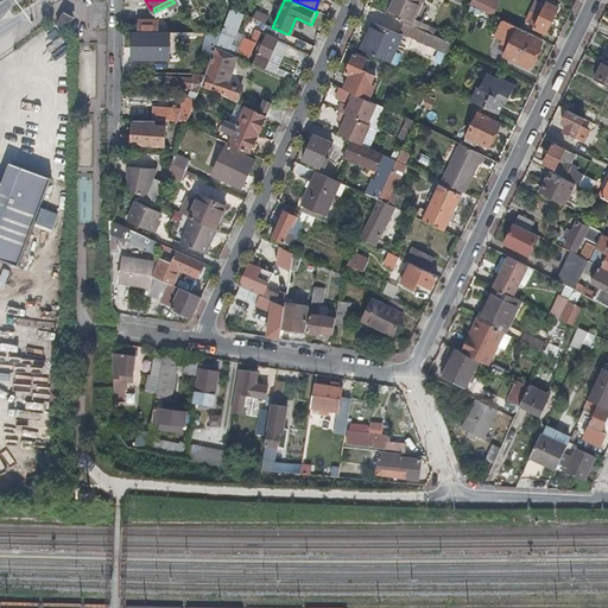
[(422,1),(422,0),(390,0),(385,13),(405,21),(410,25),(420,0),(422,1)]
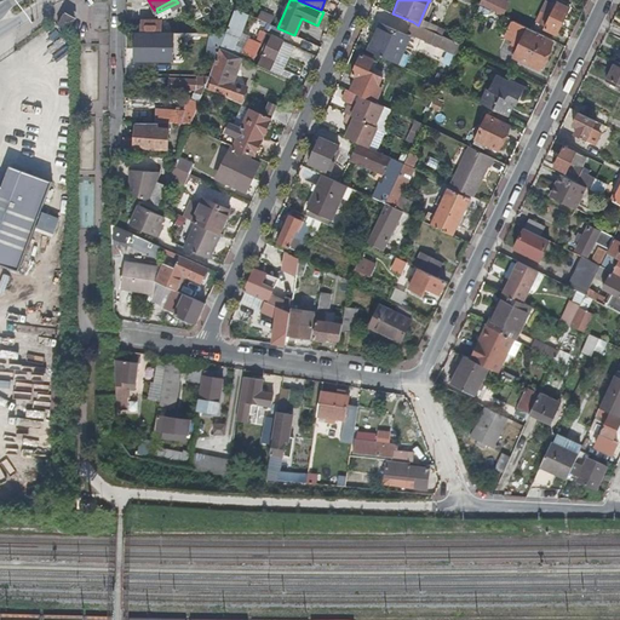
[(499,0),(481,0),(480,5),(503,16),(509,5),(499,0)]
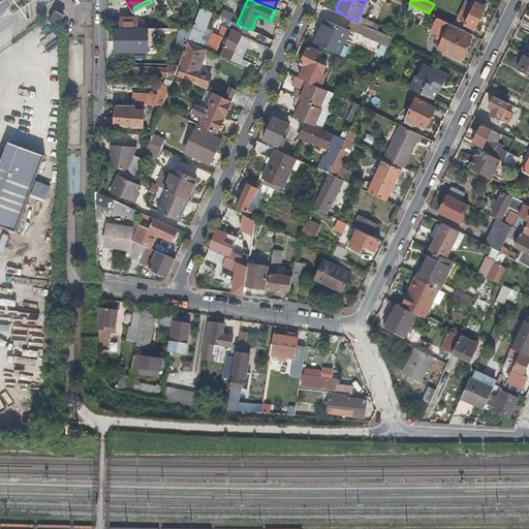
[(476,2),(466,24),(474,29),(486,6),(476,2)]
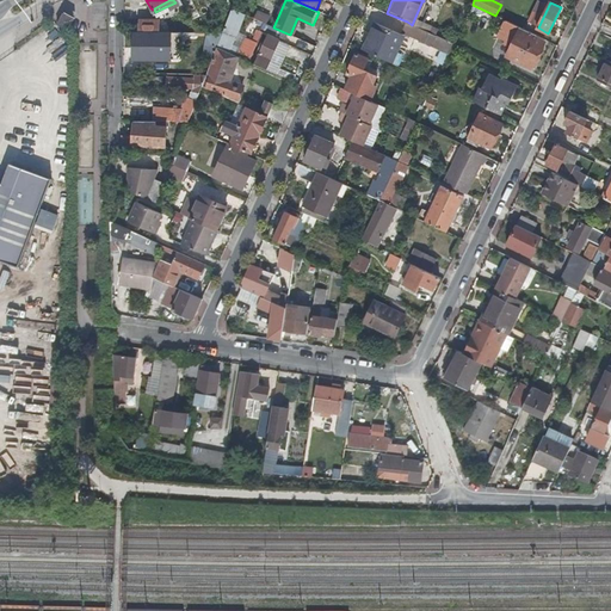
[(233,44),(244,14),(230,8),(222,34),(217,45),(216,48),(238,57),(242,48),(233,44)]
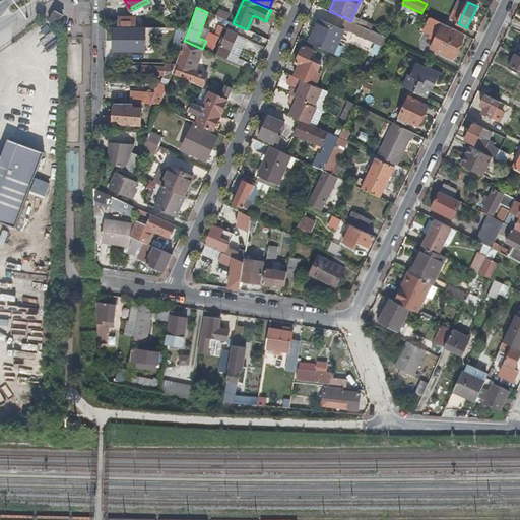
[(52,10),(47,20),(57,25),(62,15),(52,10)]
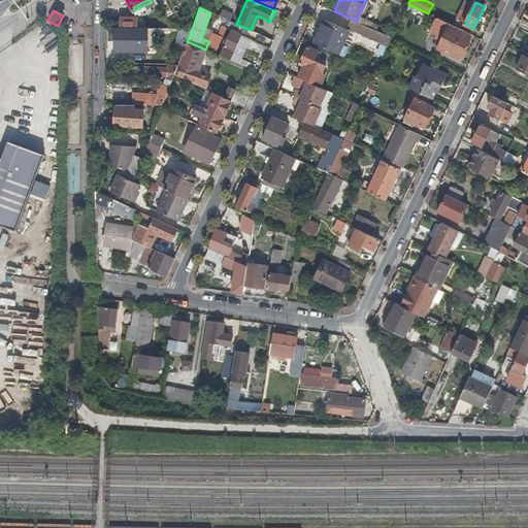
[(120,18),(120,28),(131,28),(138,28),(138,18),(120,18)]
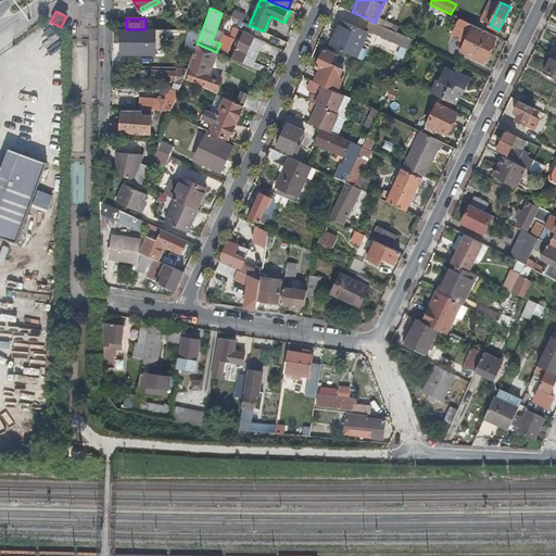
[(485,34),(487,32),(475,25),(460,19),(458,23),(454,32),(462,35),(459,39),(466,41),(462,50),(483,61),(495,38),(485,34)]
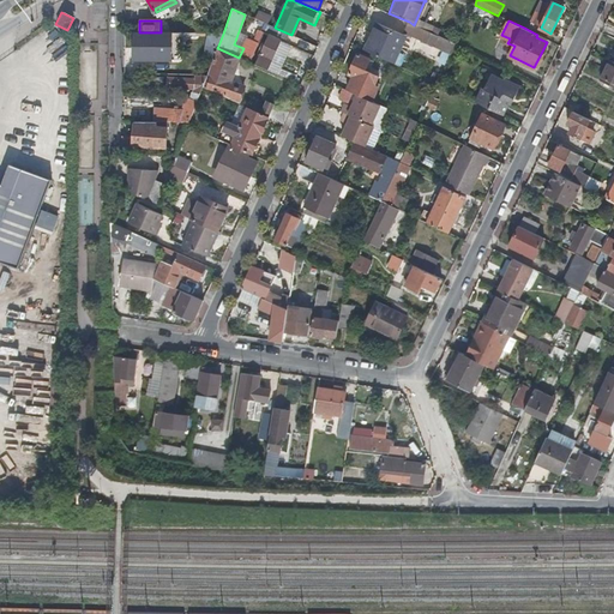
[(435,47),(440,36),(414,25),(409,22),(404,32),(408,34),(435,47)]
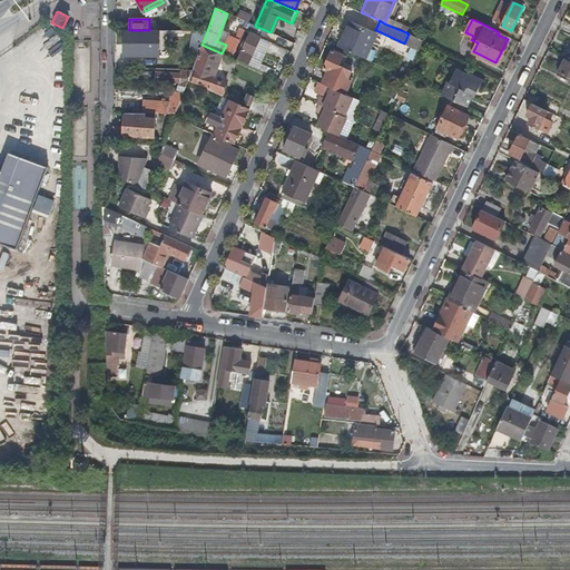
[(347,23),(338,43),(366,57),(379,31),(347,23)]
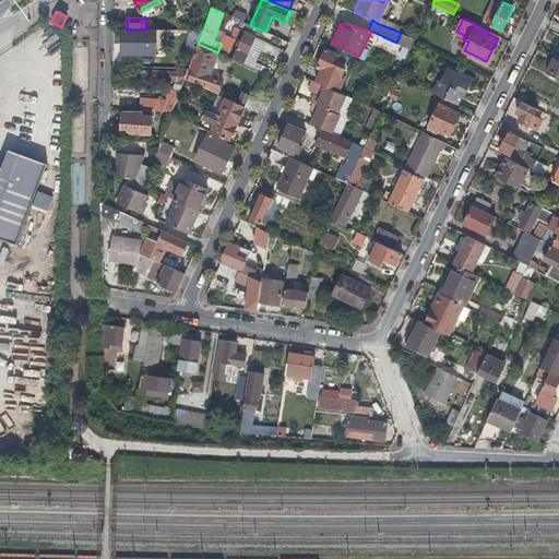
[(260,30),(250,25),(246,33),(256,37),(260,30)]
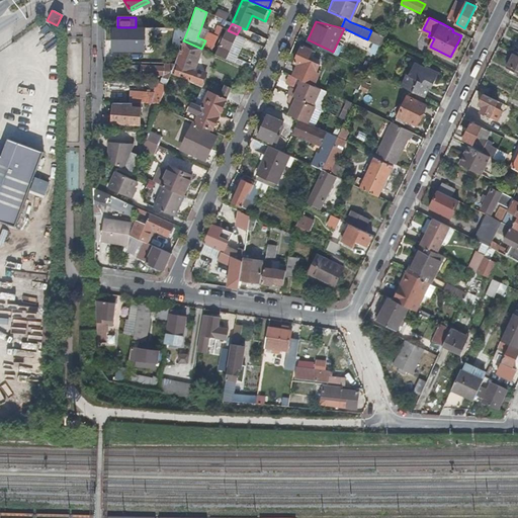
[(127,48),(128,27),(117,27),(114,27),(113,47),(127,48)]
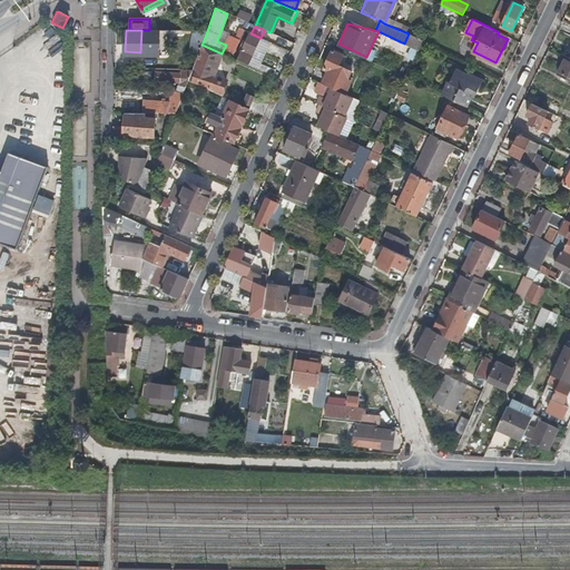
[(194,40),(203,42),(207,31),(196,31),(194,40)]
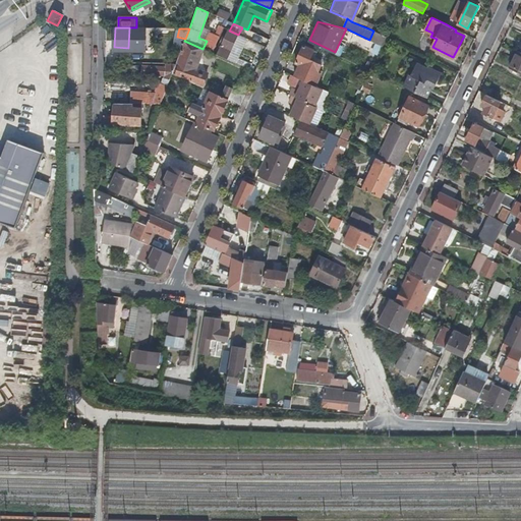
[(228,31),(217,55),(227,59),(238,36),(228,31)]
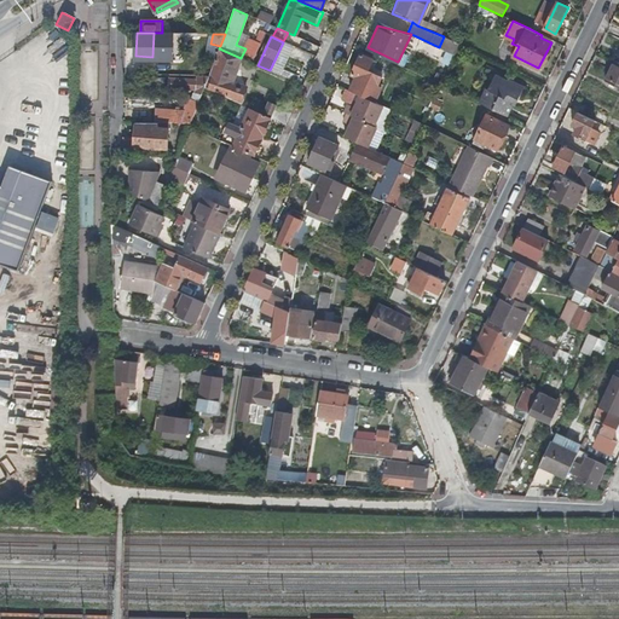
[(246,48),(241,58),(252,63),(261,42),(255,40),(250,38),(246,48)]
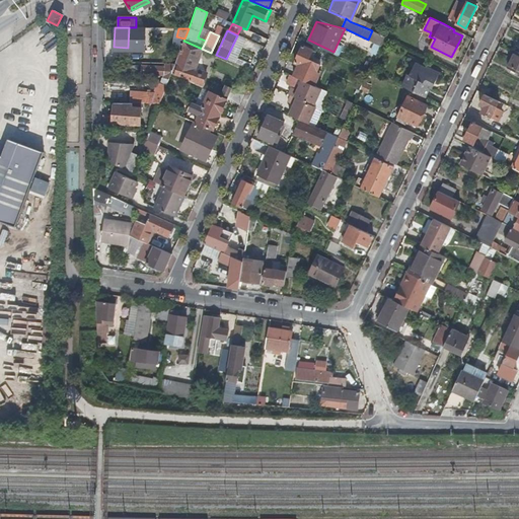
[(178,66),(175,75),(190,80),(190,81),(202,87),(207,73),(195,69),(202,49),(183,41),(176,61),(179,62),(178,66)]
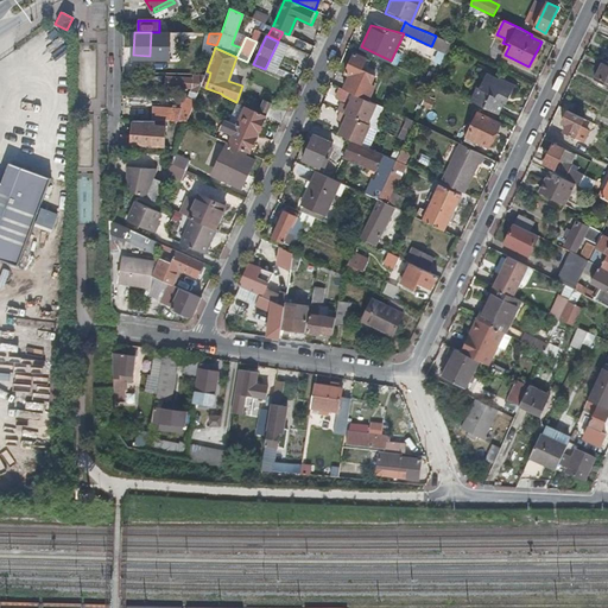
[(349,76),(343,89),(354,93),(367,100),(375,83),(372,81),(374,75),(365,70),(362,69),(366,58),(354,54),(344,74),(349,76)]
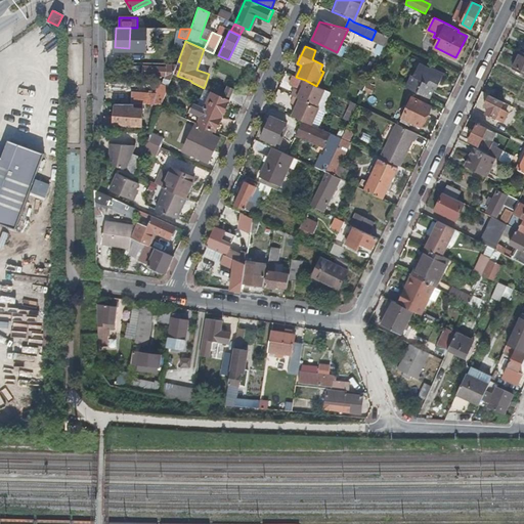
[(523,73),(523,52),(521,50),(512,68),(523,73)]
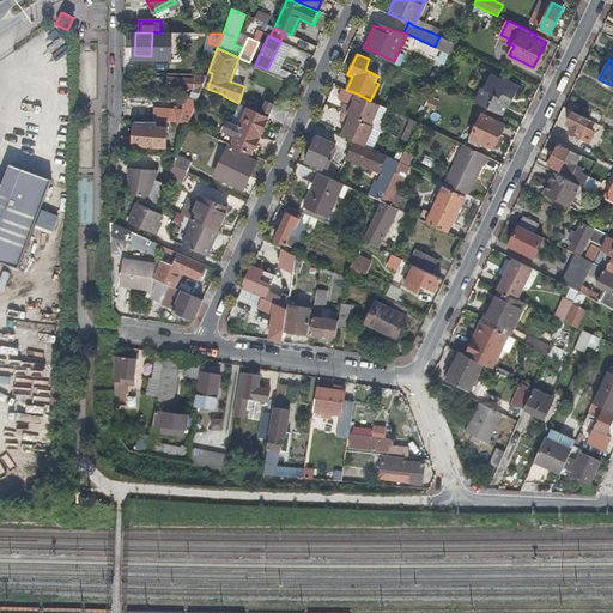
[(481,87),(474,101),(504,115),(513,97),(515,98),(521,85),(504,78),(504,79),(492,73),(484,89),(481,87)]
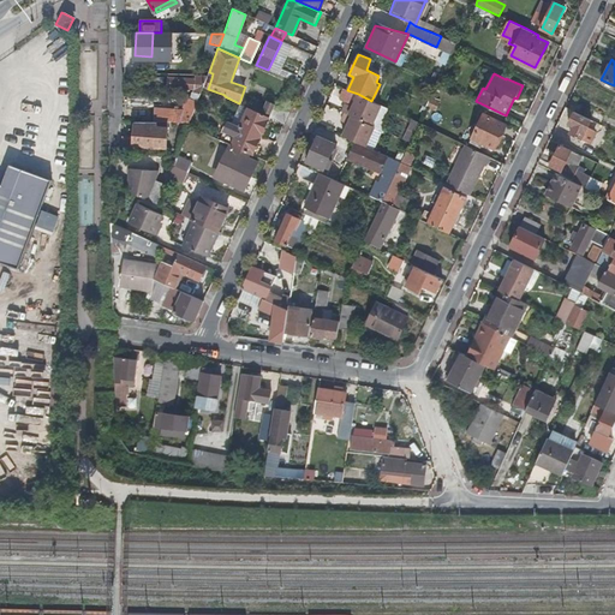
[(178,113),(173,123),(178,124),(179,124),(190,124),(196,107),(203,87),(207,77),(208,76),(196,76),(196,81),(169,81),(169,89),(196,89),(193,93),(191,99),(189,99),(181,114),(178,113)]
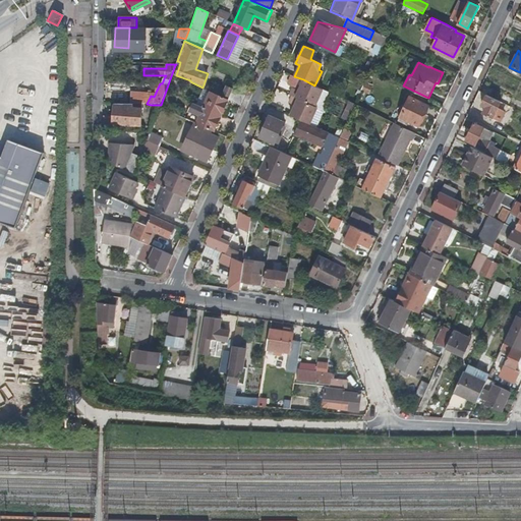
[(314,106),(323,89),(314,85),(303,79),(300,85),(298,90),(296,89),(293,88),(290,95),(292,96),(314,106)]
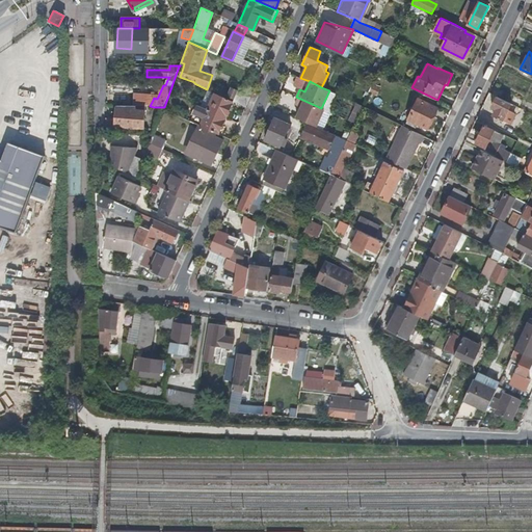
[(129,82),(114,82),(113,90),(129,91),(129,82)]
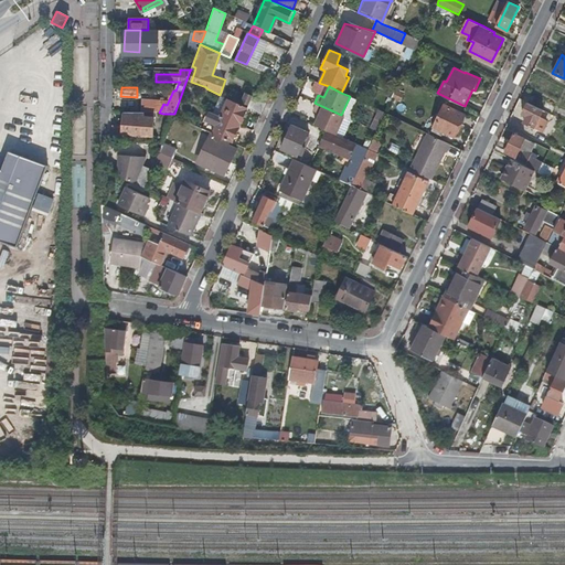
[(526,93),(523,99),(528,102),(535,106),(540,99),(526,93)]
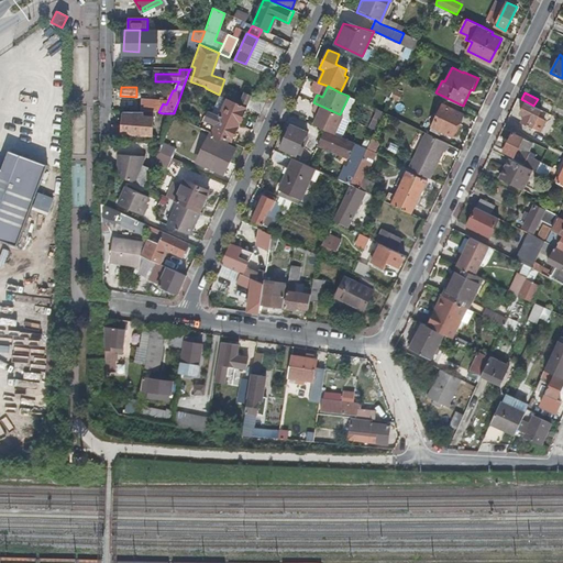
[(251,96),(246,107),(260,113),(265,102),(251,96)]
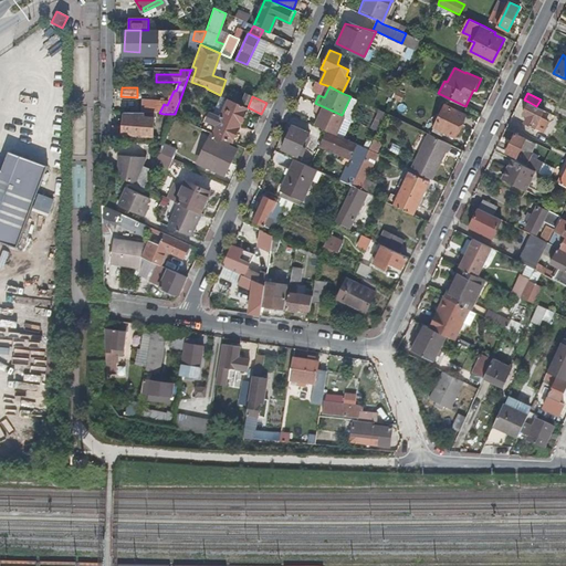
[(305,111),(310,101),(302,97),(297,107),(305,111)]
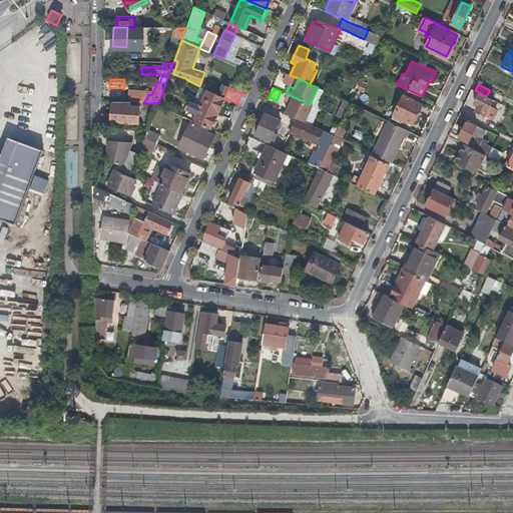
[(207,89),(200,105),(217,113),(224,97),(207,89)]
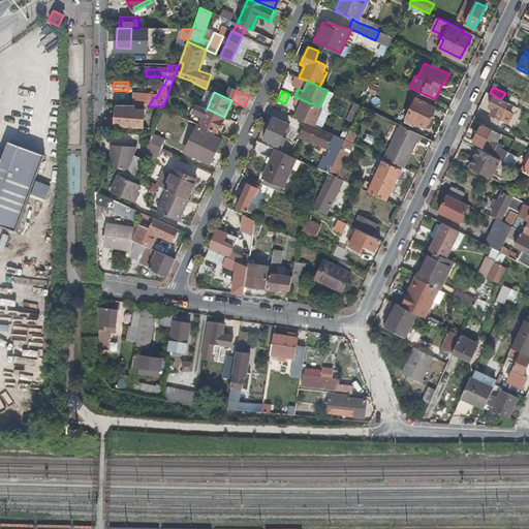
[(505,111),(506,107),(508,103),(509,102),(501,99),(494,95),(490,105),(494,109),(491,114),(504,120),(508,112),(505,111)]
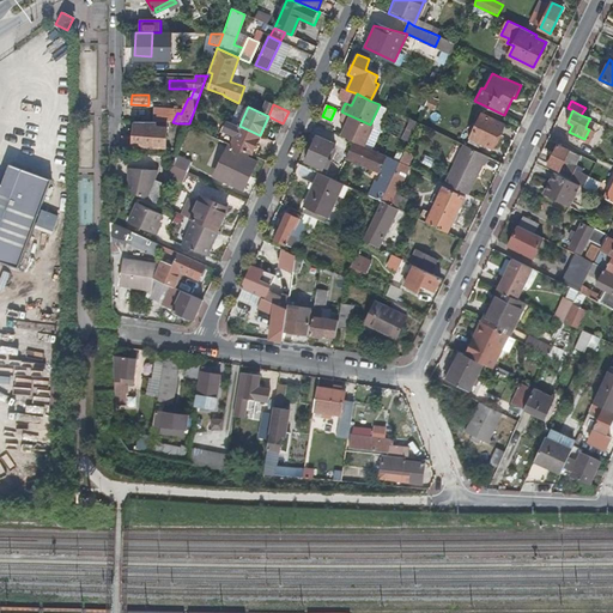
[(370,125),(344,113),(340,121),(344,122),(346,123),(344,129),(341,135),(364,145),(372,126),(370,125)]
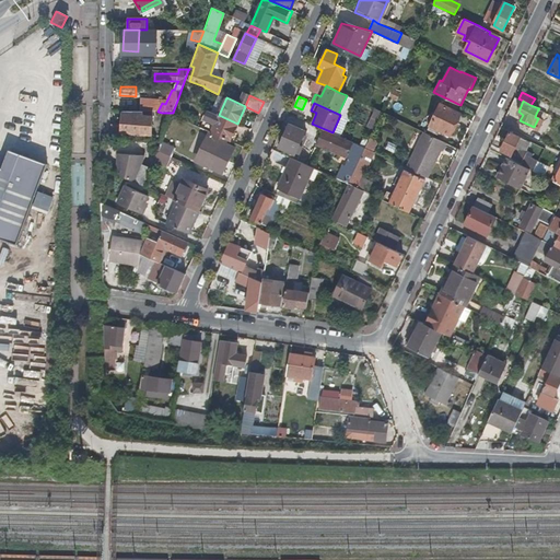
[(441,103),(431,125),(450,135),(461,113),(441,103)]
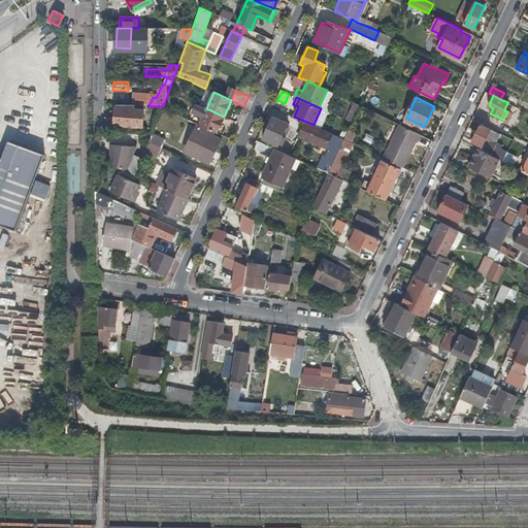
[(143,127),(144,105),(116,105),(116,126),(143,127)]
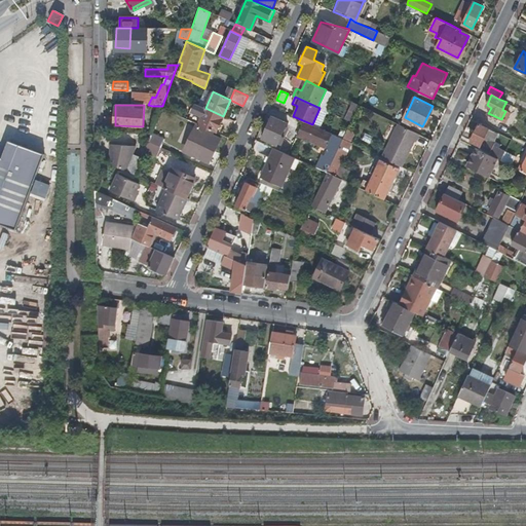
[(150,111),(158,115),(161,108),(153,106),(152,106),(150,111)]
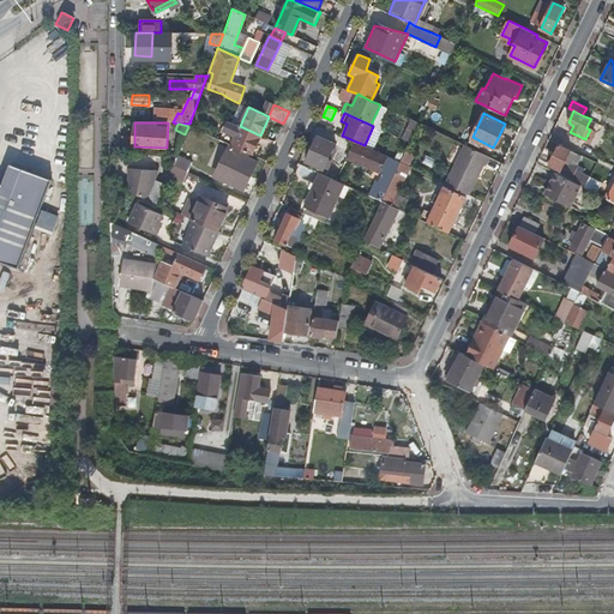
[(240,126),(230,145),(252,155),(260,136),(240,126)]
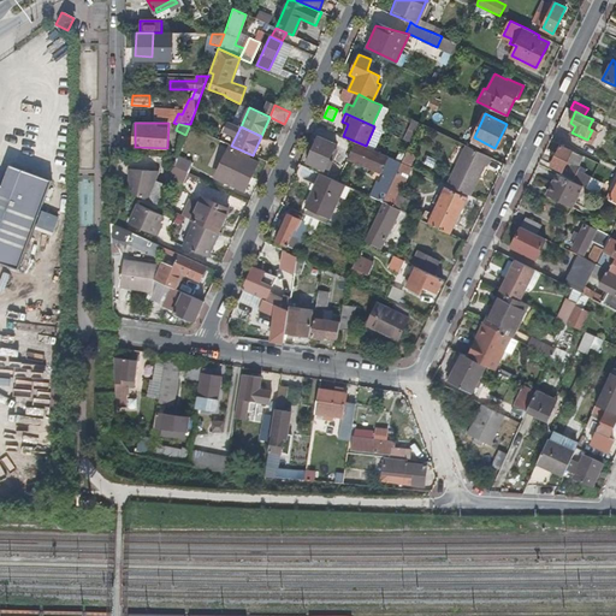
[(439,131),(420,171),(471,195),(486,164),(487,164),(491,157),(439,131)]
